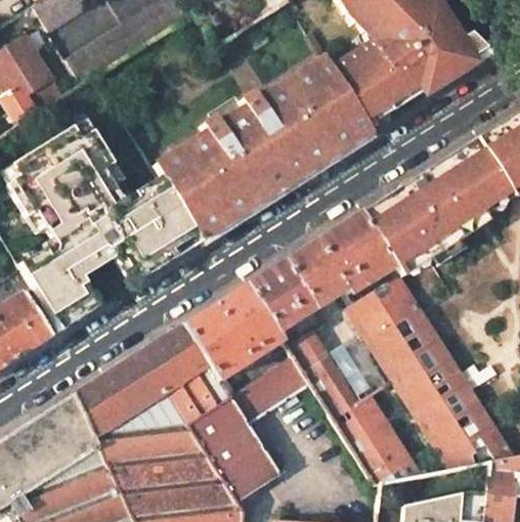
[(45,0),(34,7),(50,33),(98,2),(96,0),(45,0)]
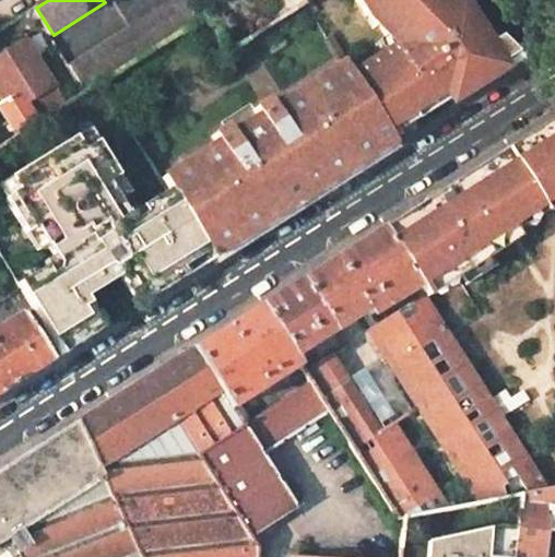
[(173,0),(72,64),(90,92),(104,83),(213,14),(203,0),(173,0)]
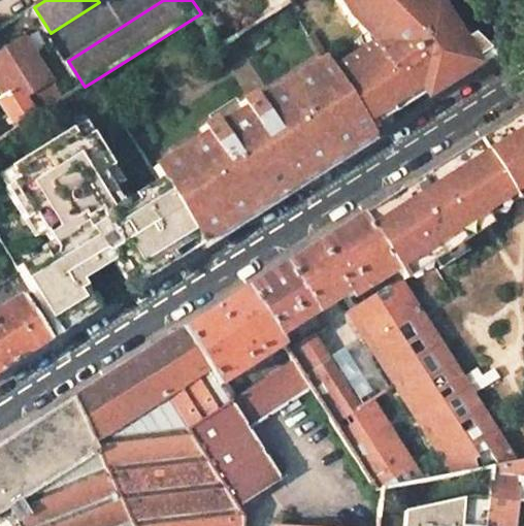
[(254,0),(269,15),(291,1),(292,0),(254,0)]
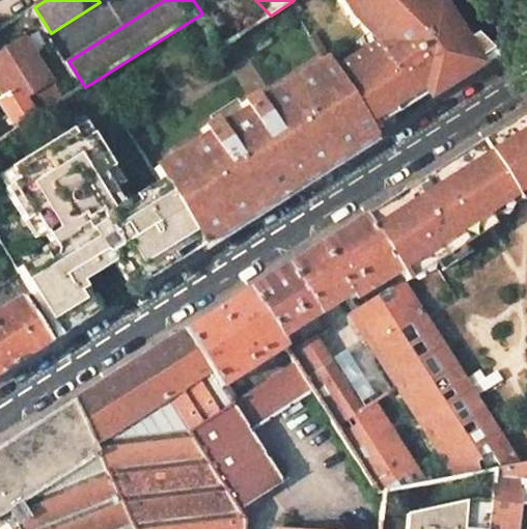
[(305,7),(300,0),(294,0),(293,1),(299,11),(305,7)]
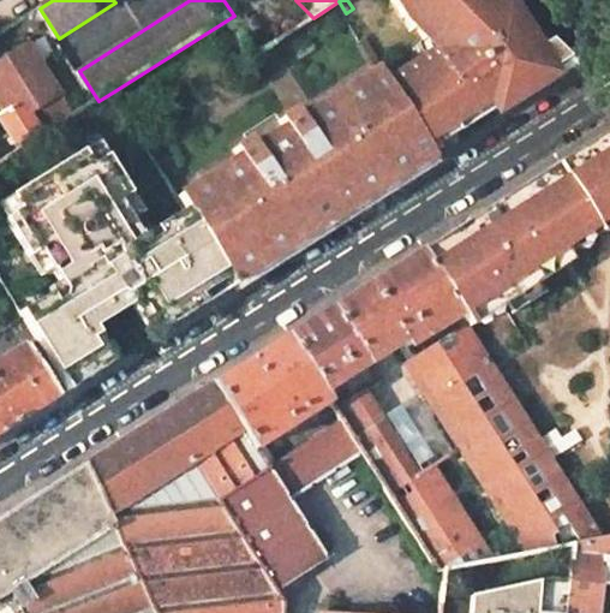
[(579,66),(513,0),(399,0),(418,28),(422,25),(436,48),(388,79),(437,156),(579,66)]
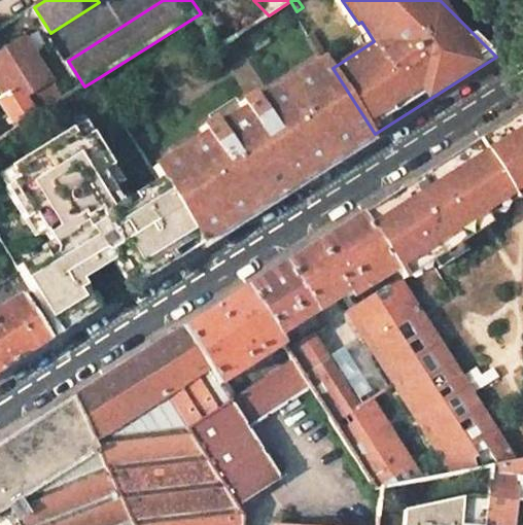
[(0,78),(9,93),(1,98),(21,127),(40,114),(29,95),(55,79),(27,35),(0,53),(0,78)]
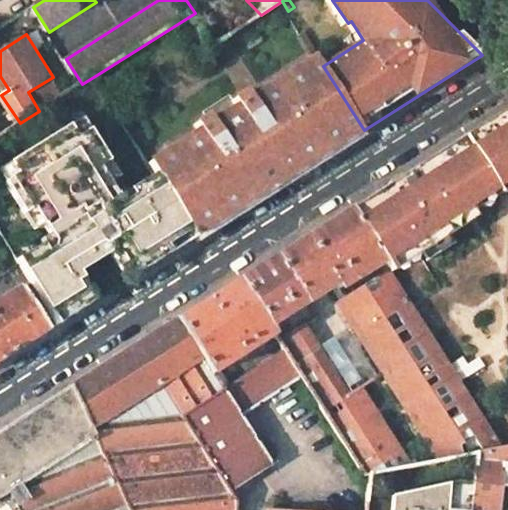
[(264,34),(250,43),(253,49),(268,40),(264,34)]
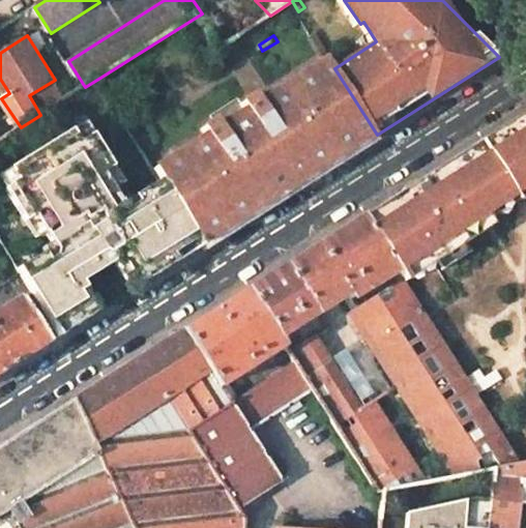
[(249,110),(222,126),(218,119),(204,128),(208,135),(156,167),(164,178),(167,183),(204,243),(204,244),(206,243),(272,202),(267,195),(276,189),(278,192),(295,181),(290,173),(302,165),(309,174),(322,166),(324,169),(377,135),(334,68),(329,59),(262,101),(258,95),(244,103),(249,110)]
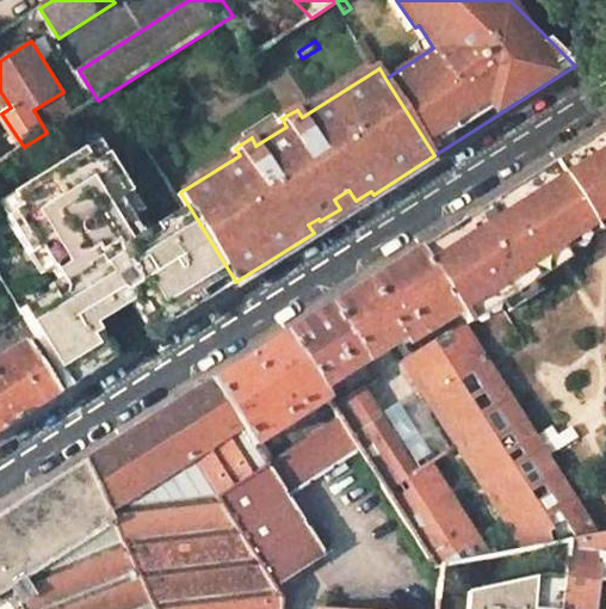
[(605,130),(421,248),(461,311),(467,320),(502,299),(568,256),(564,250),(595,229),(605,149),(605,130)]
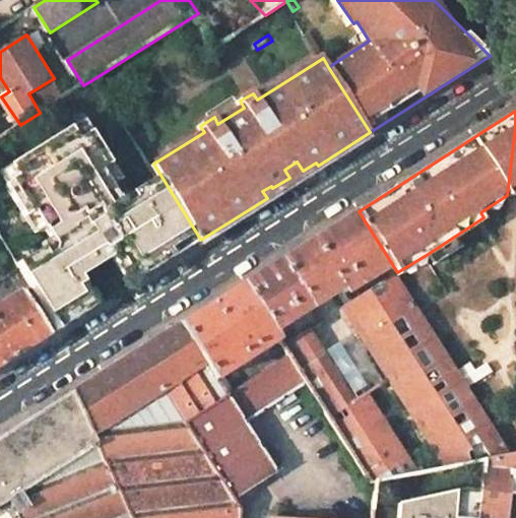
[(21,261),(62,327),(100,304),(84,279),(82,275),(113,256),(116,260),(130,284),(200,240),(164,180),(160,175),(136,190),(139,197),(129,203),(107,167),(116,162),(97,130),(83,138),(76,126),(15,164),(23,176),(10,184),(29,214),(39,208),(60,243),(58,249),(51,253),(47,246),(21,261)]
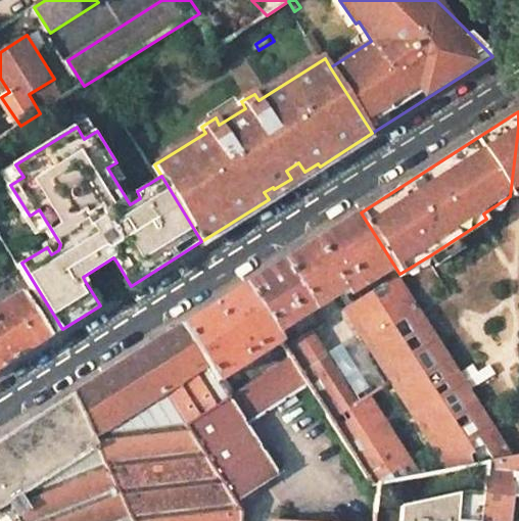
[(361,212),(317,240),(347,288),(350,293),(394,266),(361,212)]
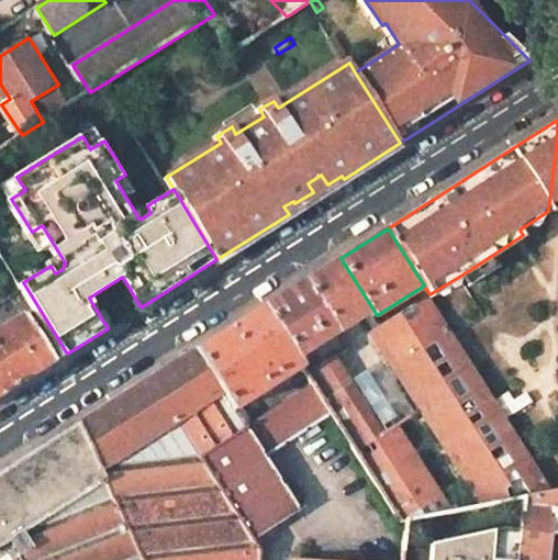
[(341,258),(314,275),(338,312),(330,317),(338,331),(374,310),(341,258)]
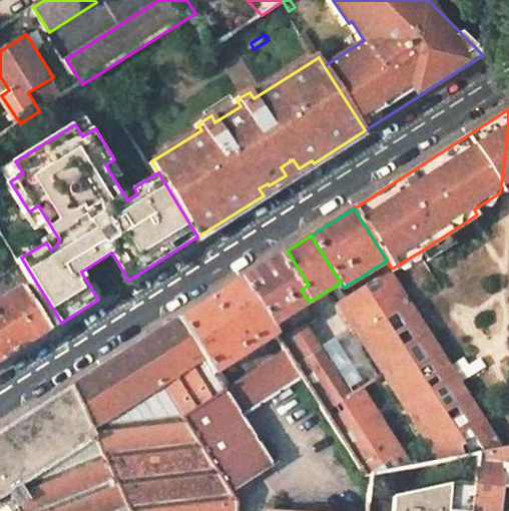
[(287,250),(243,279),(273,325),(309,302),(301,290),(309,285),(287,250)]
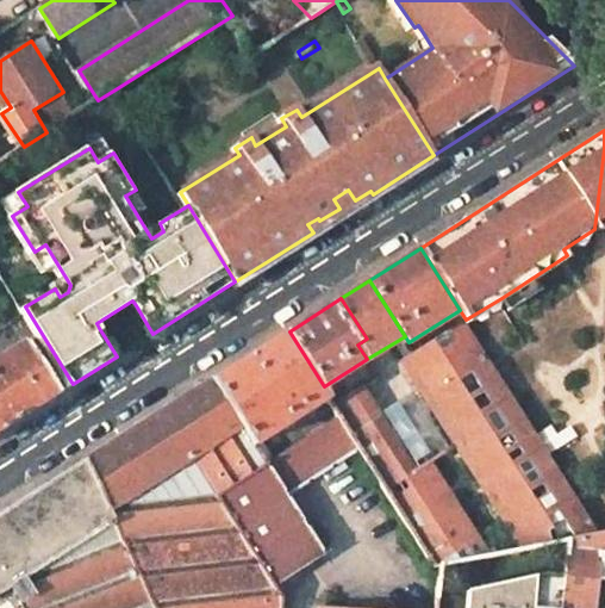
[(493,363),(528,340),(501,298),(466,320),(493,363)]
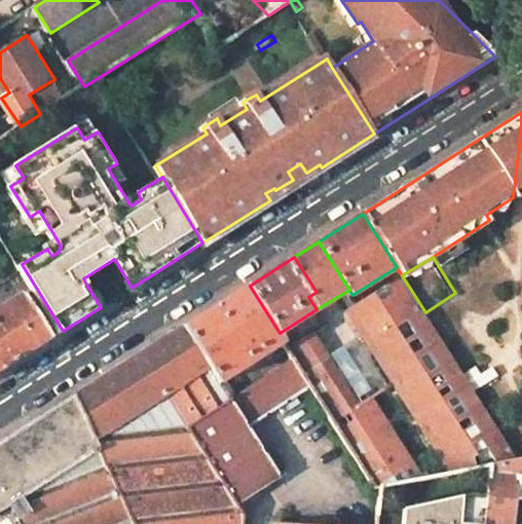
[(114,259),(83,278),(85,283),(117,263),(114,259)]
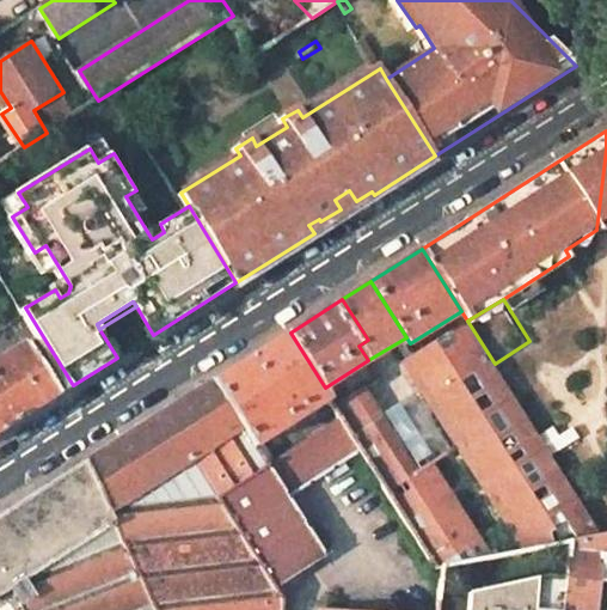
[(416,353),(406,360),(460,444),(527,548),(575,537),(602,532),(593,518),(521,406),(495,364),(467,321),(416,353)]
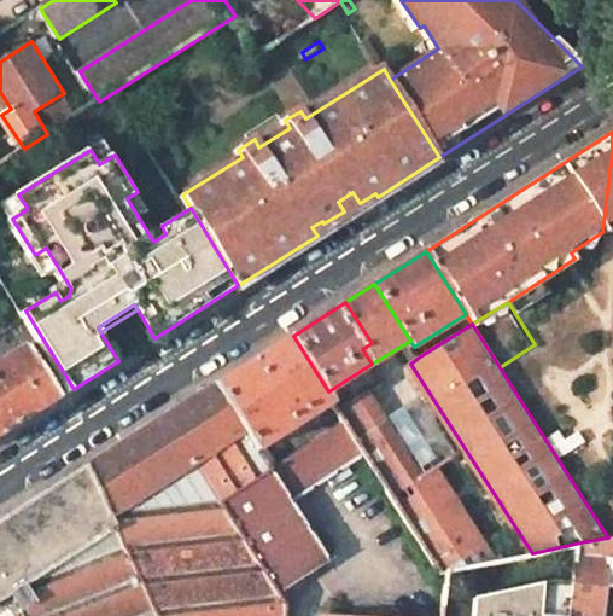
[(293,336),(219,383),(261,449),(336,401),(328,391),(293,336)]
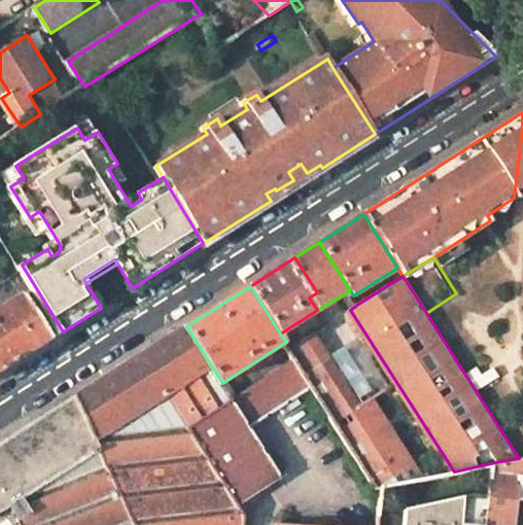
[(25,295),(0,311),(0,372),(53,339),(25,295)]
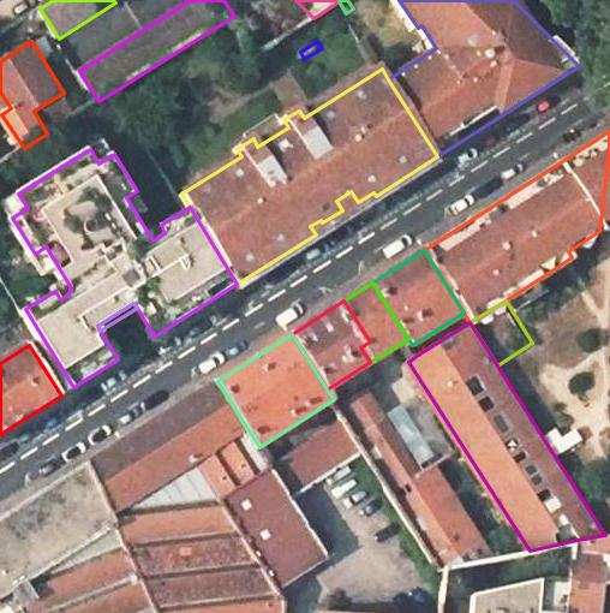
[(161,612),(285,612),(286,601),(279,590),(221,499),(271,466),(259,447),(217,381),(89,463),(161,612)]
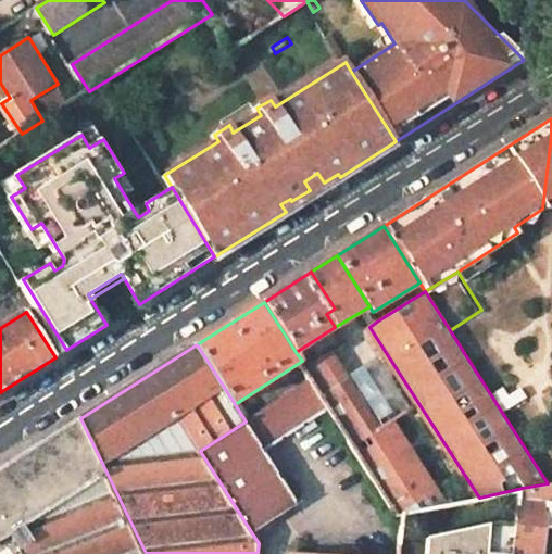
[(330,353),(305,367),(313,379),(330,407),(354,444),(400,515),(404,515),(461,502),(449,483),(437,491),(391,420),(378,429),(348,380),(330,353)]
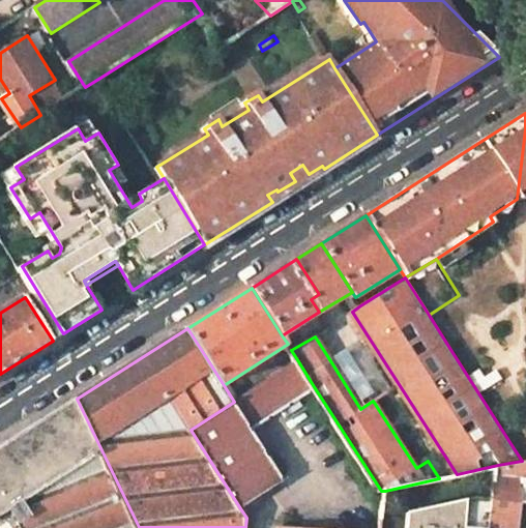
[(252,428),(315,388),(298,361),(234,402),(252,428)]
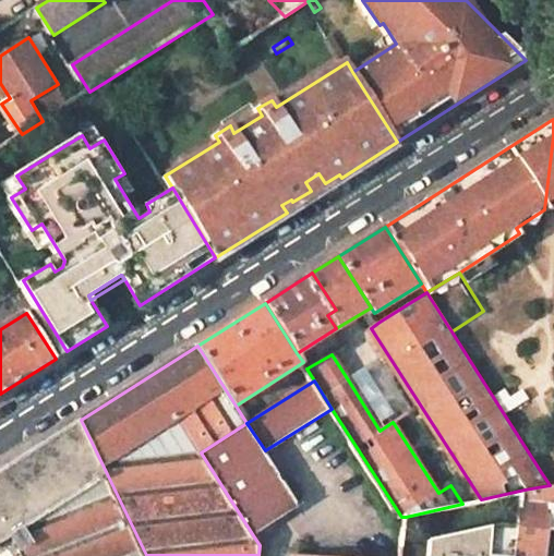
[(146,555),(81,420),(0,471),(0,555),(146,555)]
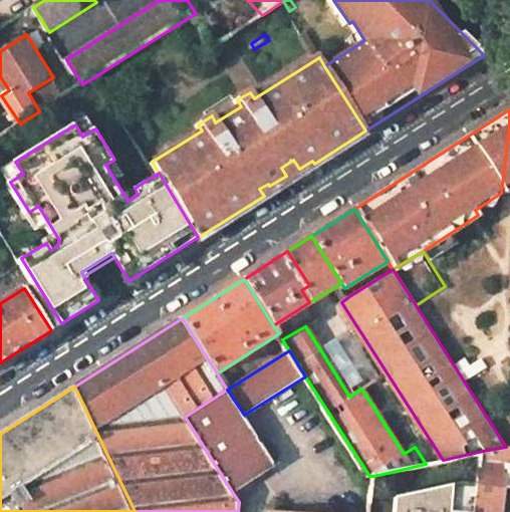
[(277,466),(227,390),(185,417),(233,493),(277,466)]
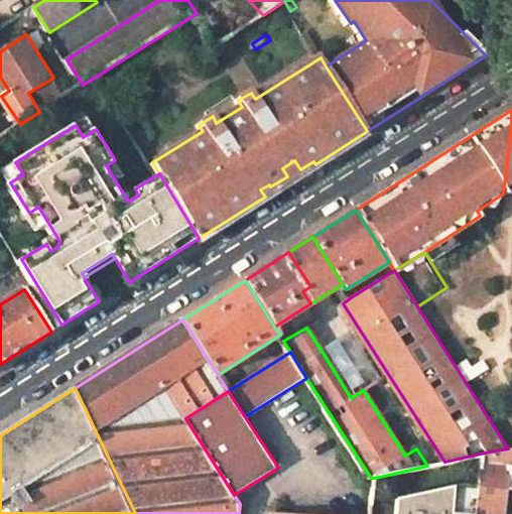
[(506,513),(509,483),(511,483),(511,447),(508,448),(485,453),(482,485),(479,513),(506,513)]
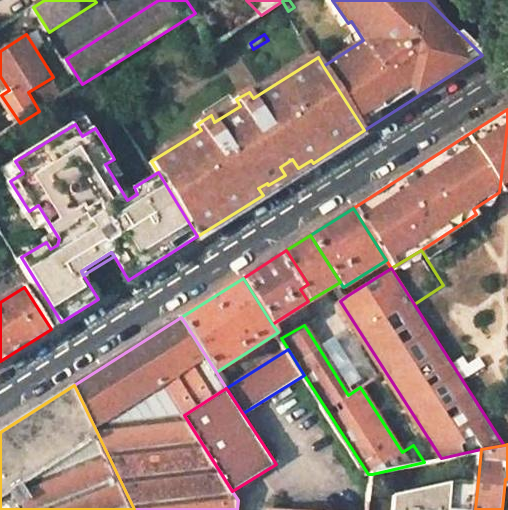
[(475,509),(478,481),(461,480),(394,494),(392,509),(475,509)]
